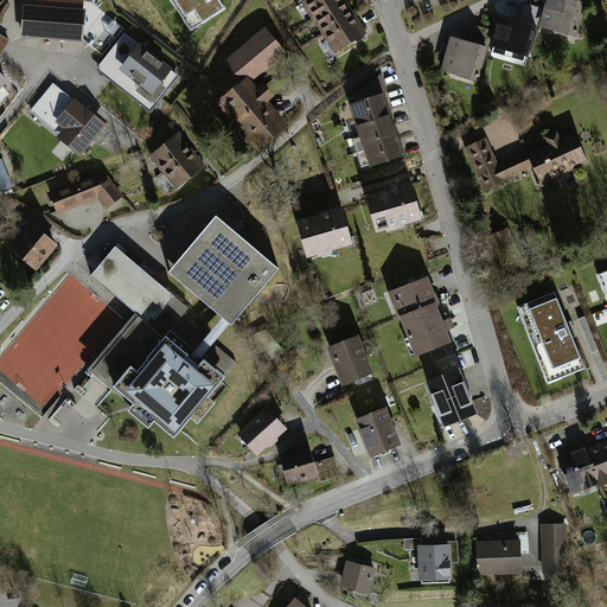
[(221,0),(171,0),(193,32),(228,10),(221,0)]
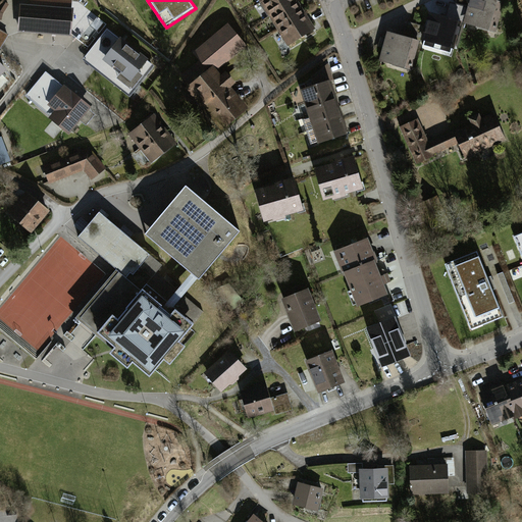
[(266,0),(262,3),(291,48),(315,32),(294,0),(266,0)]
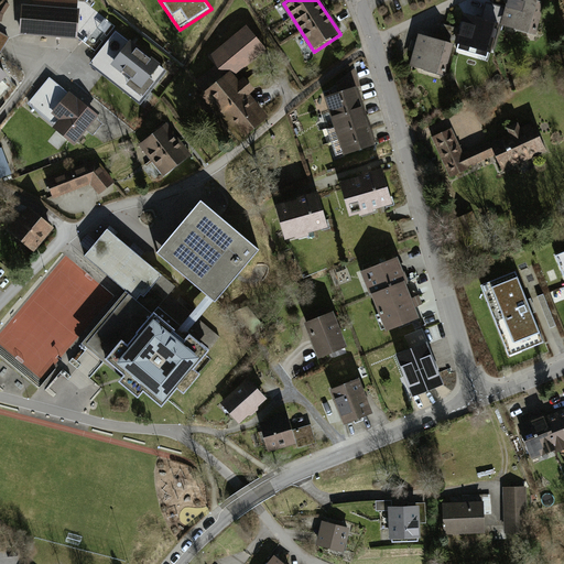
[(528,0),(528,2),(518,0),(513,0),(505,29),(538,39),(549,0),(528,0)]
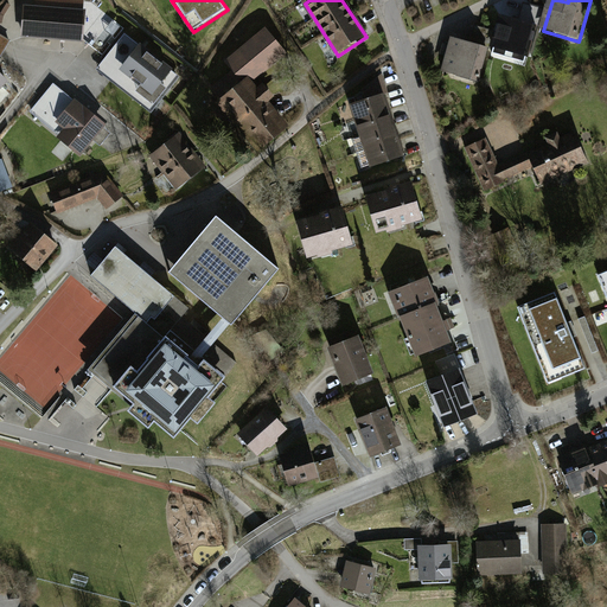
[(26,36),(82,42),(85,12),(29,6),(26,36)]
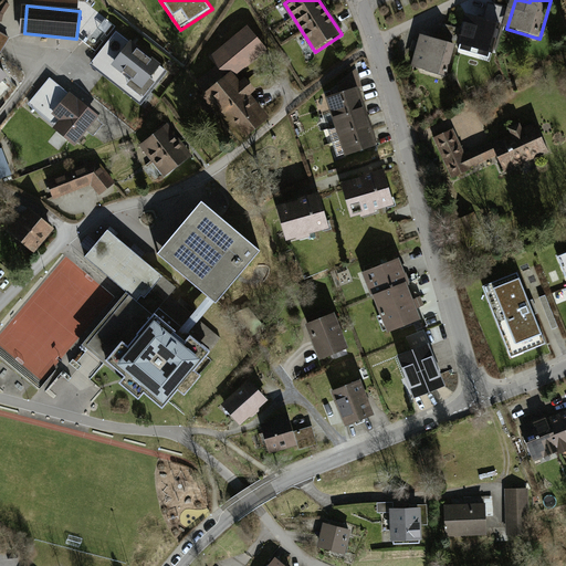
[(485,22),(469,18),(459,50),(492,60),(506,13),(490,8),(485,22)]
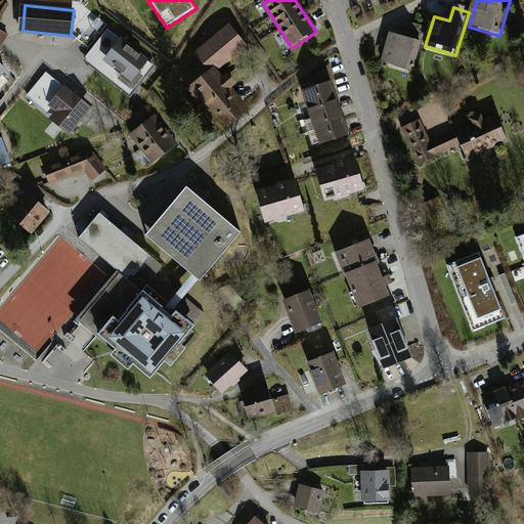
[(406,41),(391,37),(383,67),(413,75),(426,30),(410,26),(406,41)]
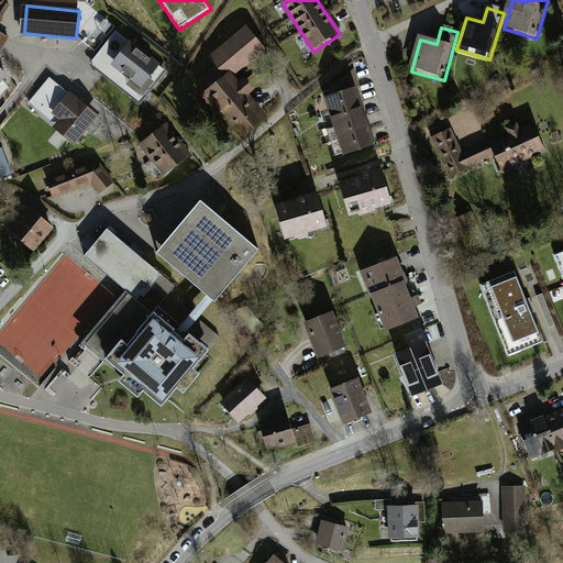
[(219,66),(199,83),(242,134),(262,118),(228,77),(262,48),(245,30),(211,58),(219,66)]
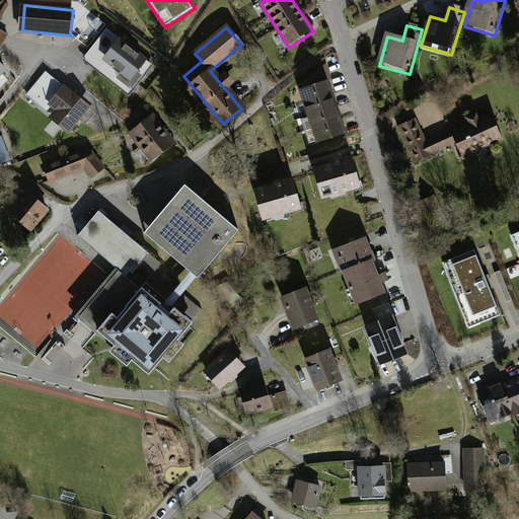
[(148,61),(122,39),(104,59),(132,81),(148,61)]
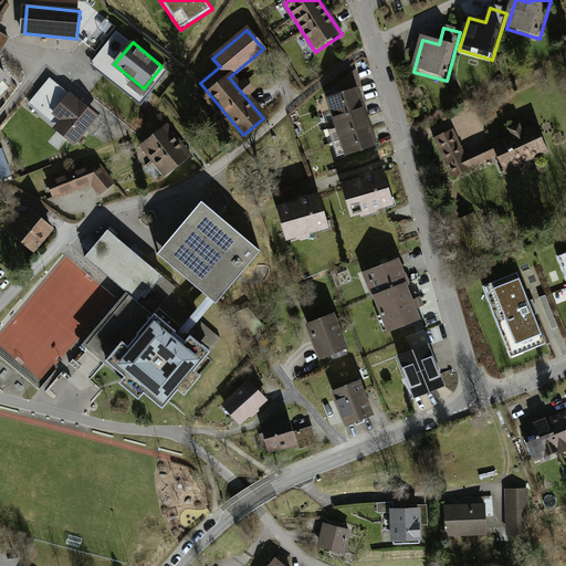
[(76,145),(98,117),(51,80),(34,100),(61,121),(55,128),(76,145)]
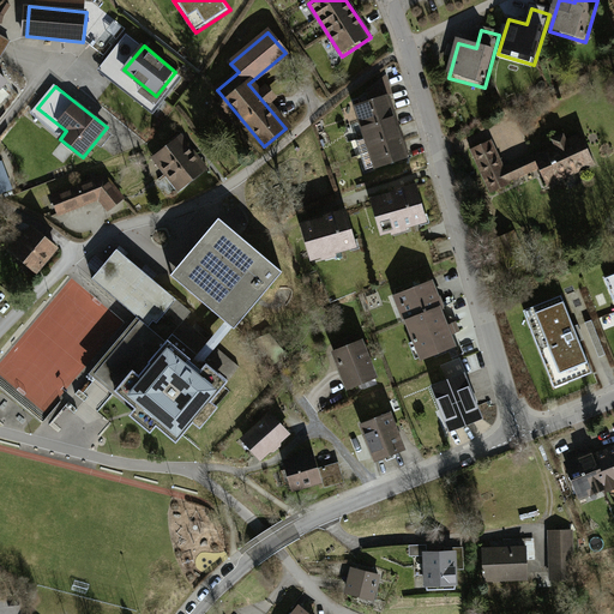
[(393,102),(359,113),(377,173),(411,162),(393,102)]
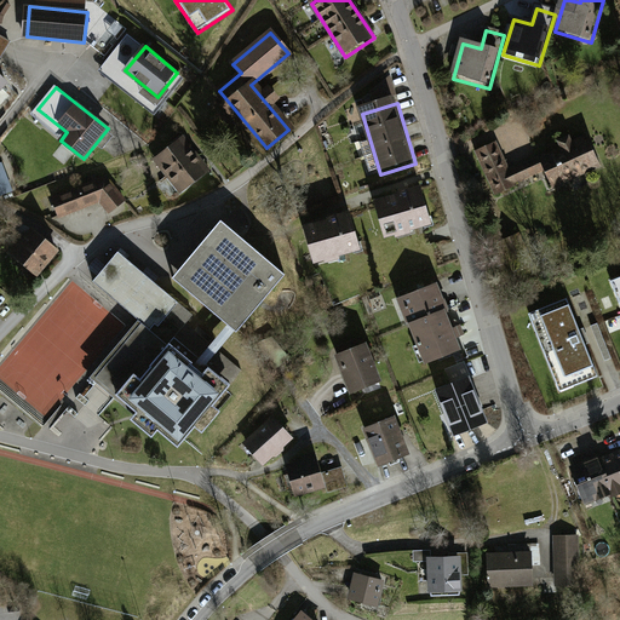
[(500,145),(475,158),(495,201),(546,177),(555,194),(603,171),(587,137),(512,171),(500,145)]
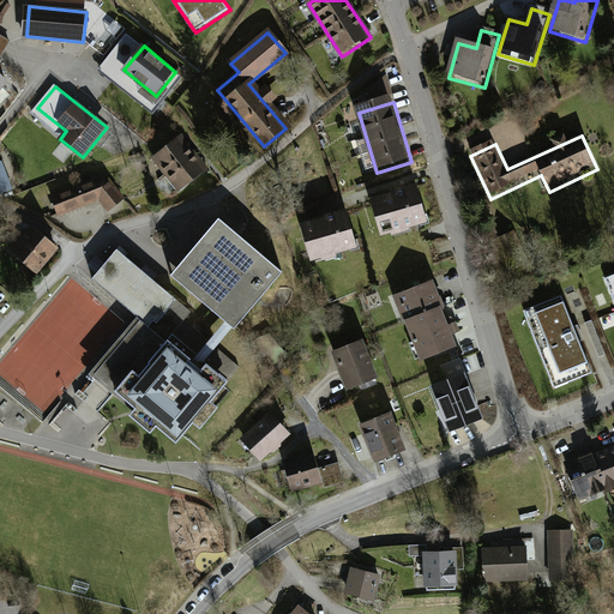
[(182,139),(154,162),(175,190),(204,167),(182,139)]
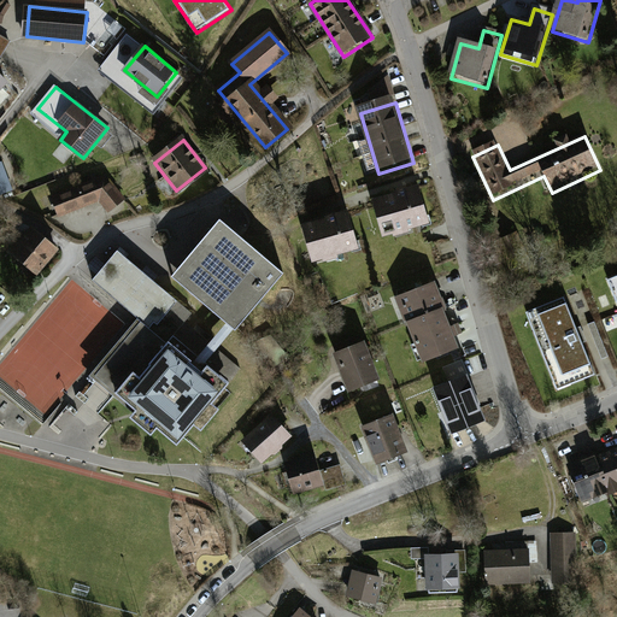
[(4,163),(0,163),(0,197),(15,192),(4,163)]
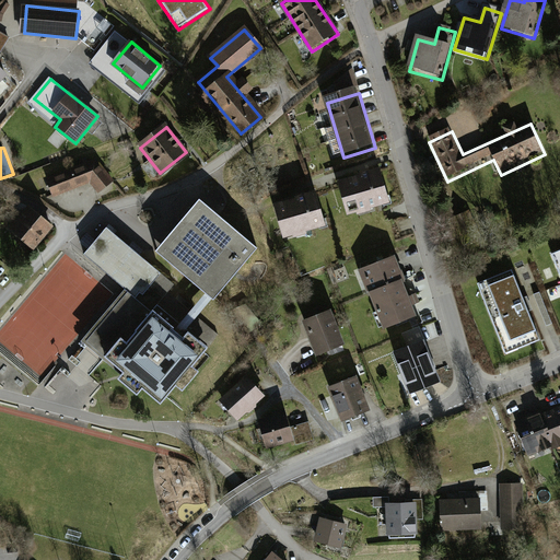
[(96,160),(45,181),(53,201),(92,186),(101,197),(116,184),(96,160)]
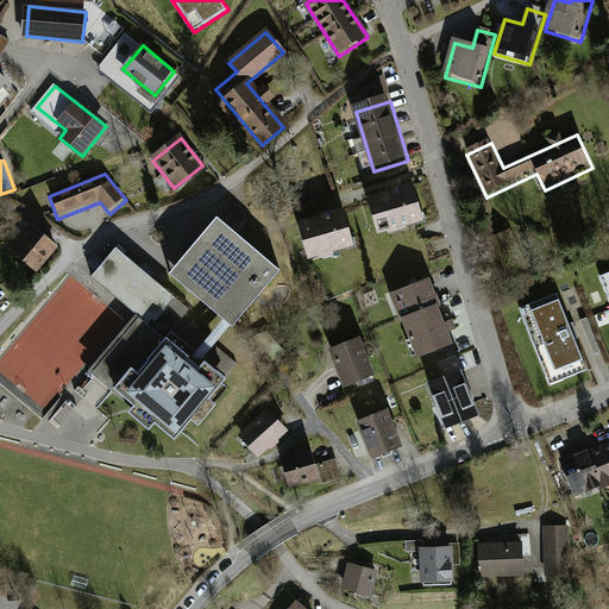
[(409,188),(371,201),(381,230),(419,218),(409,188)]
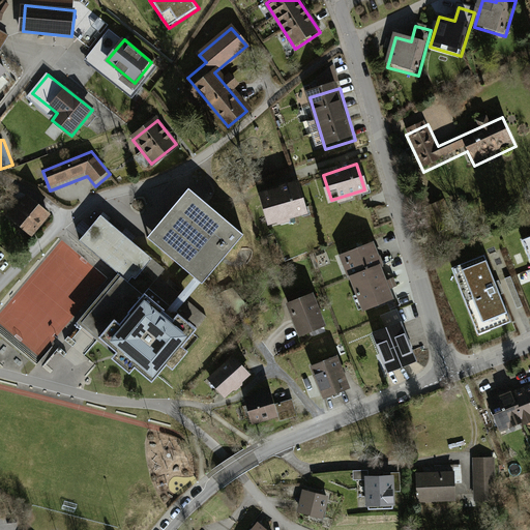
[(271,224),(304,214),(295,184),(263,194),(271,224)]
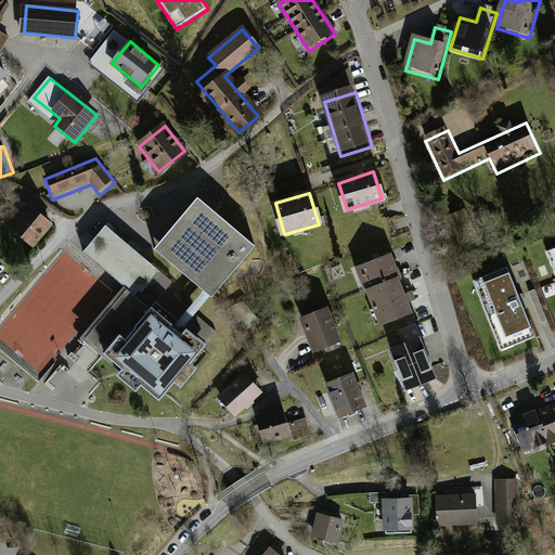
[(201,195),(156,247),(214,296),(258,244),(201,195)]
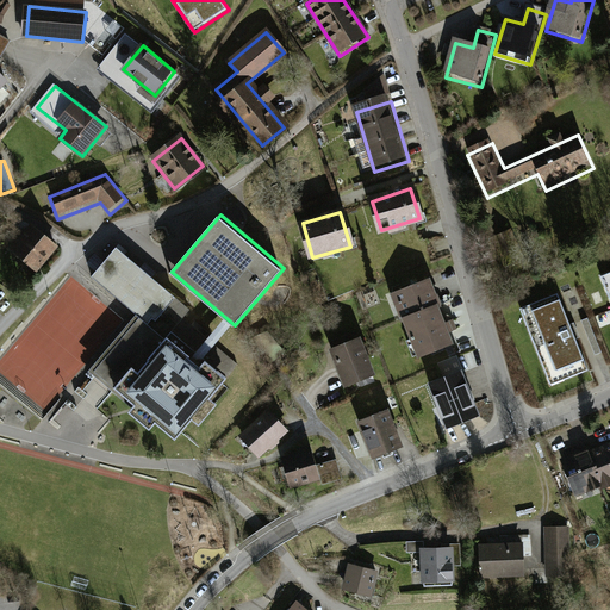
[(33,228),(13,254),(41,275),(61,250),(33,228)]
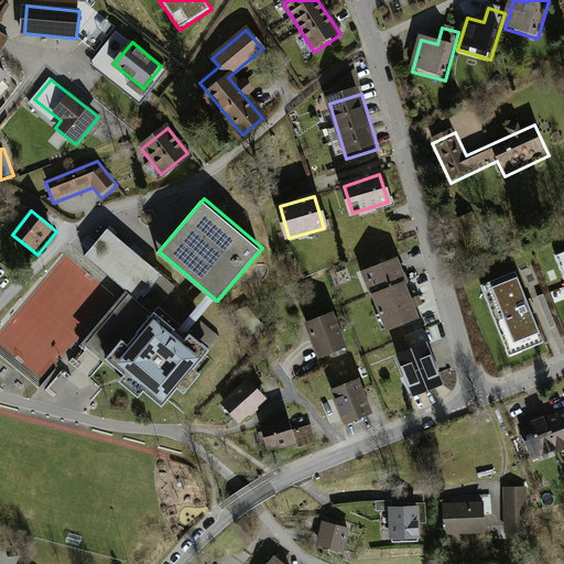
[(147,393),(163,407),(177,390),(184,396),(199,376),(193,370),(220,338),(170,294),(176,286),(108,229),(85,257),(129,294),(125,301),(131,305),(115,325),(108,320),(73,360),(91,376),(105,360),(123,376),(117,383),(139,402),(147,393)]
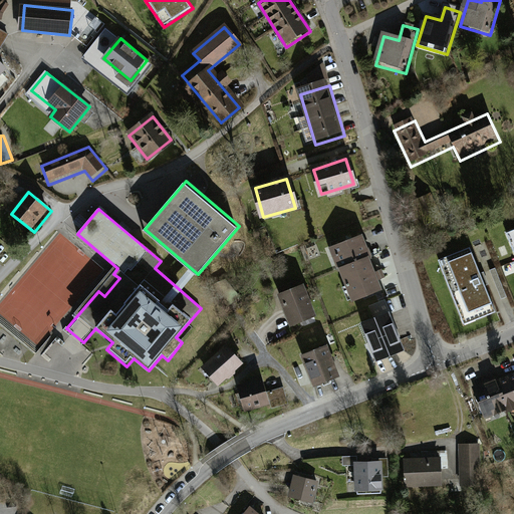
[(513,229),(505,233),(513,253),(513,229)]
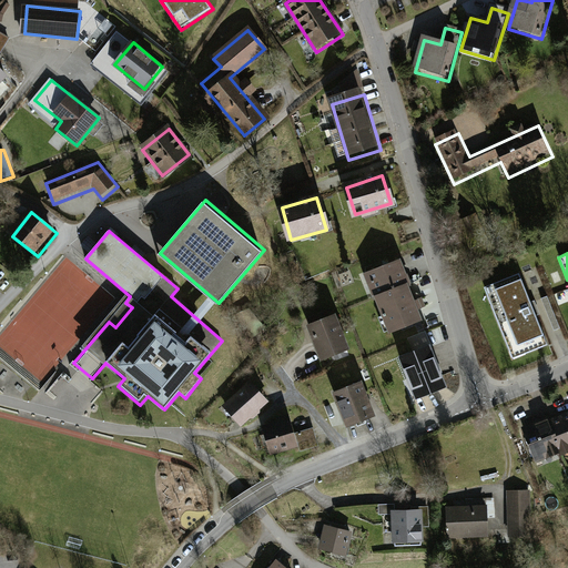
[(393,330),(419,320),(398,261),(371,271),(393,330)]
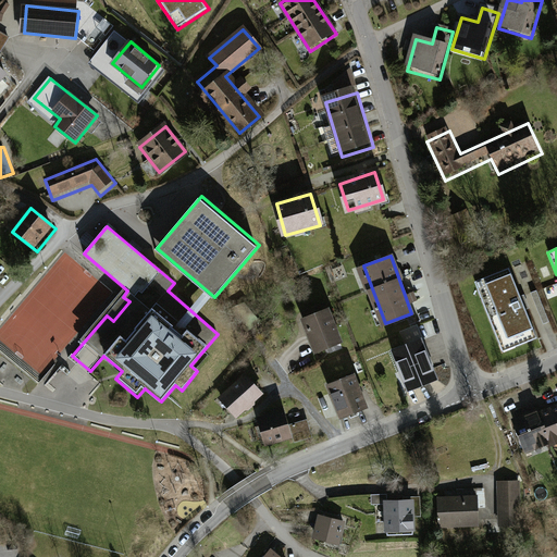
[(510,269),(477,282),(505,353),(537,339),(510,269)]
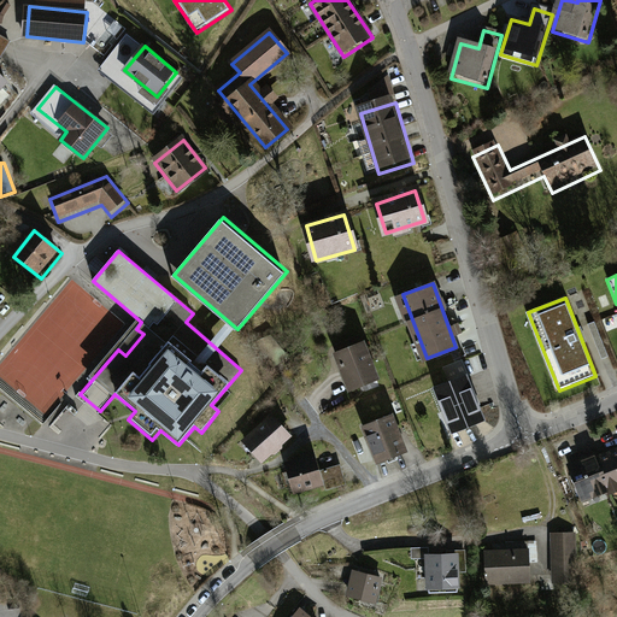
[(376,377),(363,345),(336,354),(350,388),(376,377)]
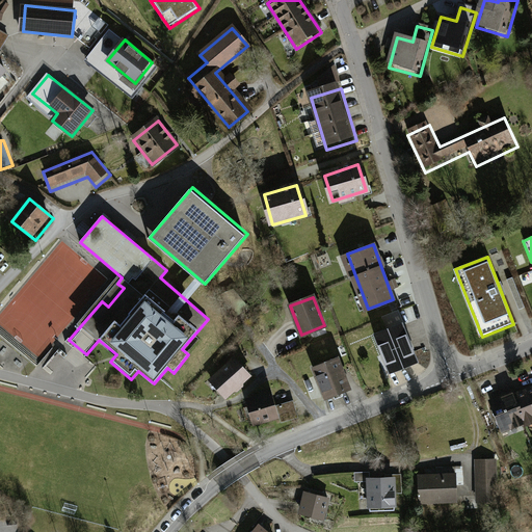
[(420,363),(405,323),(374,335),(388,374),(420,363)]
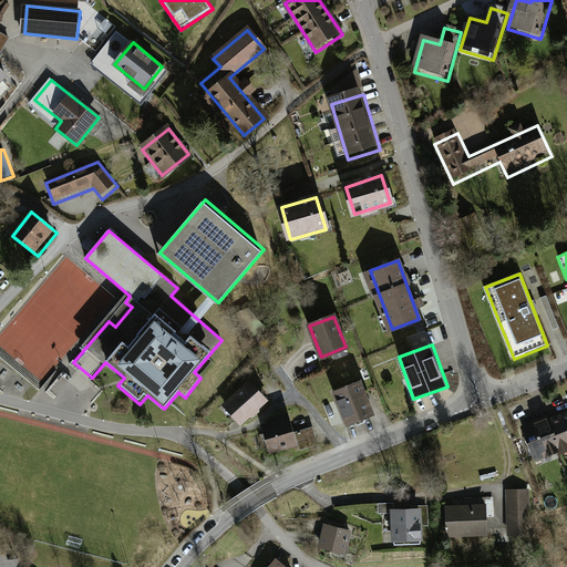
[(363,381),(331,392),(343,428),(375,416),(363,381)]
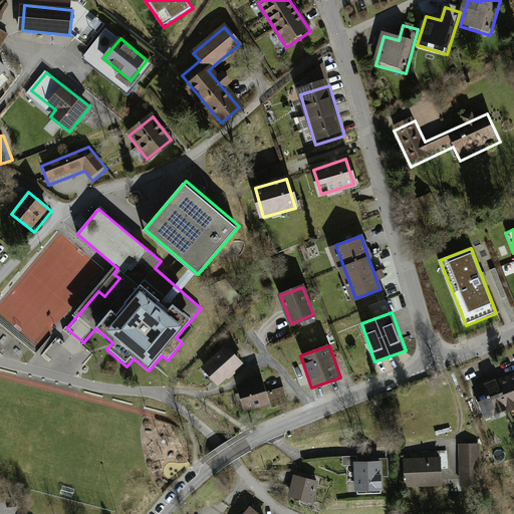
[(225,346),(200,368),(216,387),(241,364),(225,346)]
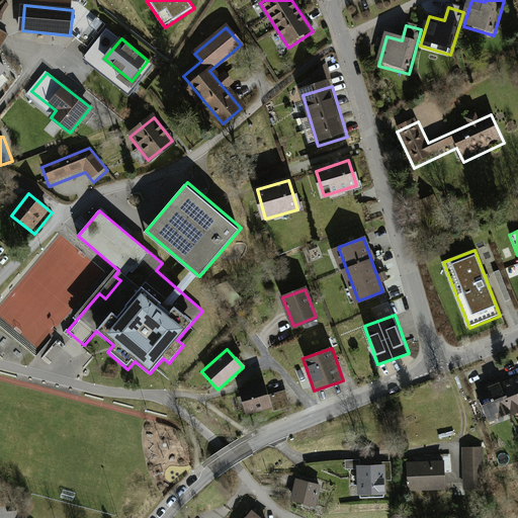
[(517,377),(482,391),(491,418),(517,408),(517,377)]
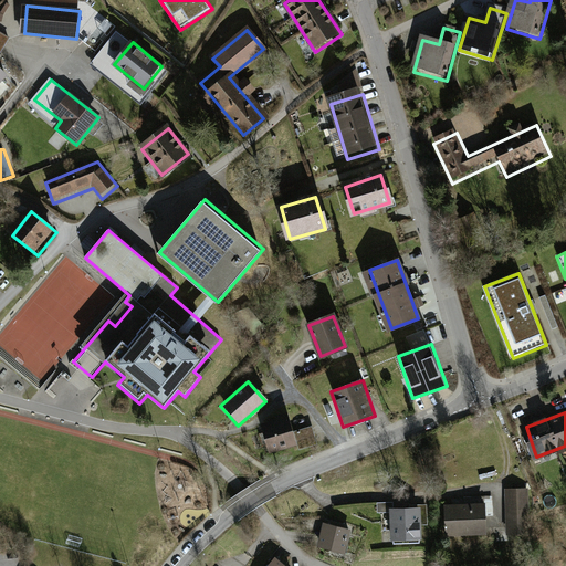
[(274,426),(263,428),(269,449),(295,442),(289,415),(273,419),(274,426)]
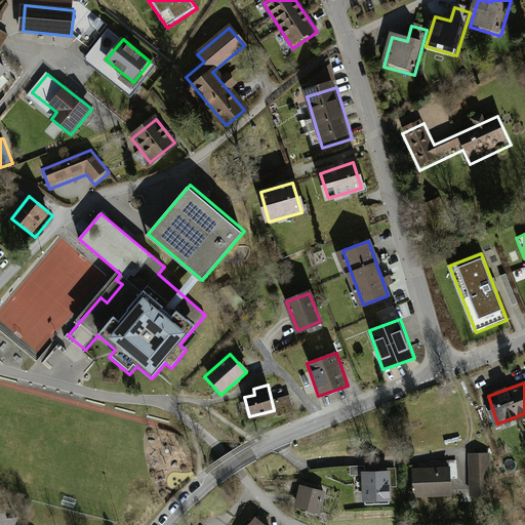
[(500,459),(478,459),(477,491),(500,492),(500,459)]
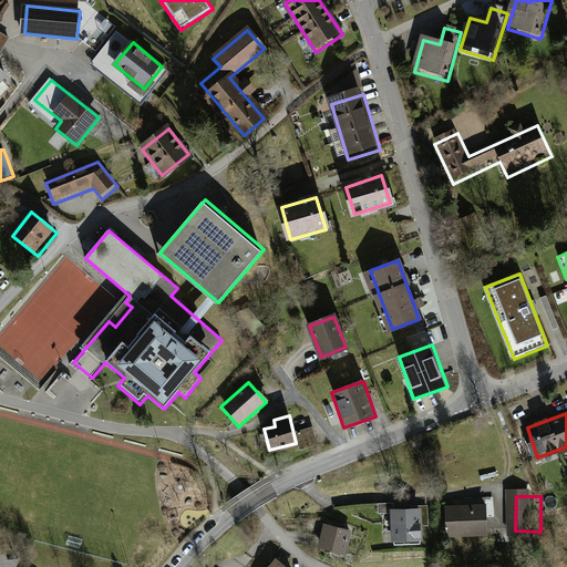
[(488,497),(446,501),(450,539),(492,536),(488,497)]
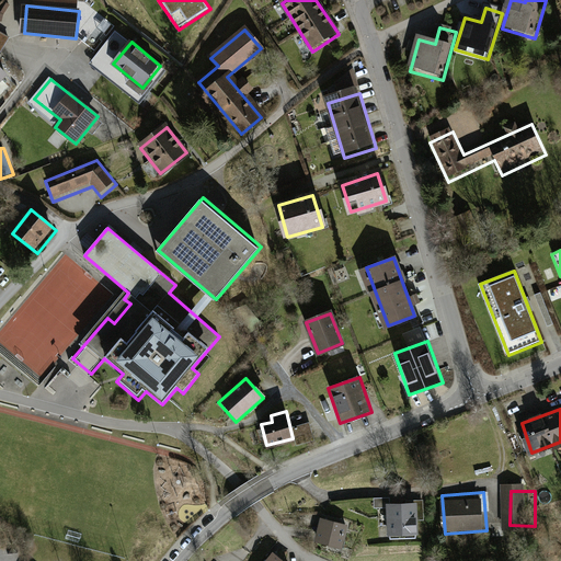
[(425,544),(428,544),(427,528),(431,528),(430,506),(414,507),(414,511),(393,512),(396,545),(399,545),(399,549),(425,547),(425,544)]
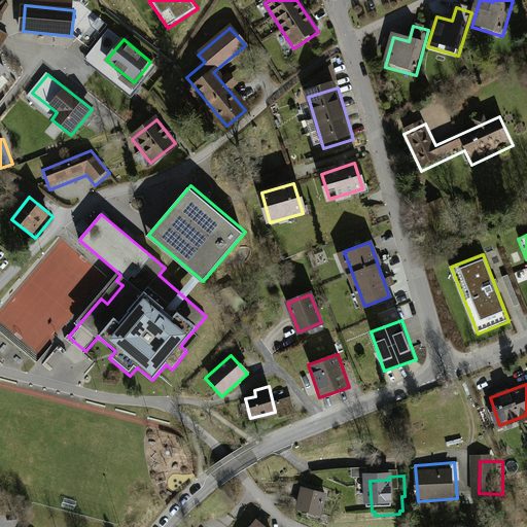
[(334,502),(305,495),(299,517),(327,524),(334,502)]
